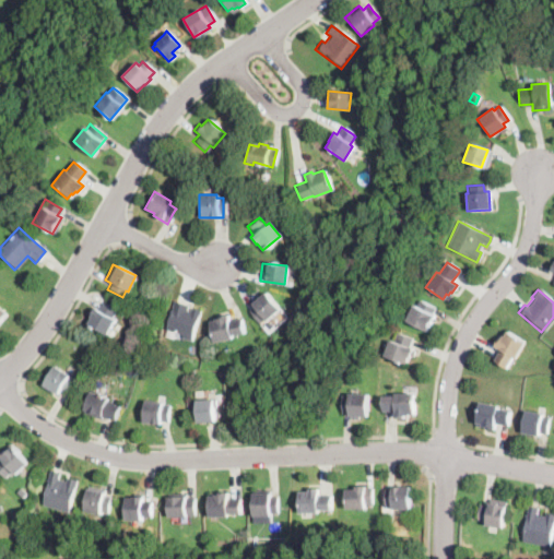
[(269,299),(271,301),(278,310),(264,321),(262,319),(257,323),(246,310),(251,306),(249,304),(263,293),(269,299)]
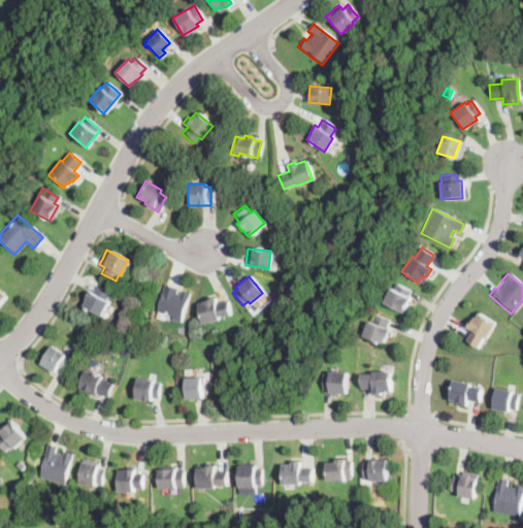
[(175,294),(176,294),(177,290),(187,293),(177,322),(168,319),(169,317),(154,310),(162,284),(174,288),(173,293),(175,294)]
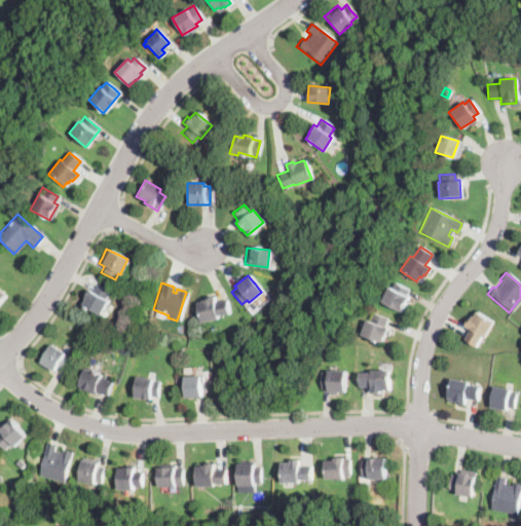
[(395,283),(407,289),(403,296),(407,298),(400,312),(380,302),(388,287),(391,288),(394,283),(395,283)]
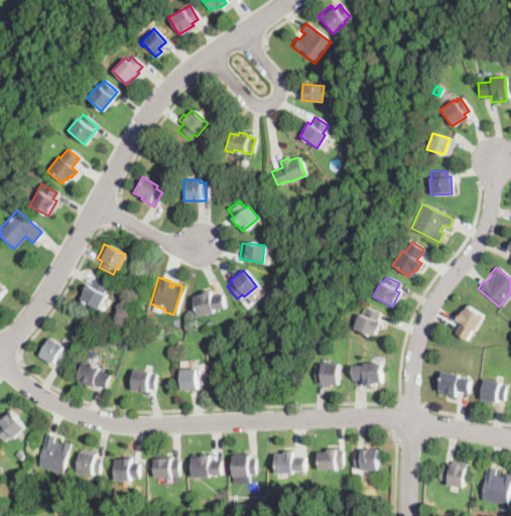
[(105,285),(102,291),(101,293),(105,295),(97,308),(79,298),(85,287),(86,285),(88,286),(93,278),(105,285)]
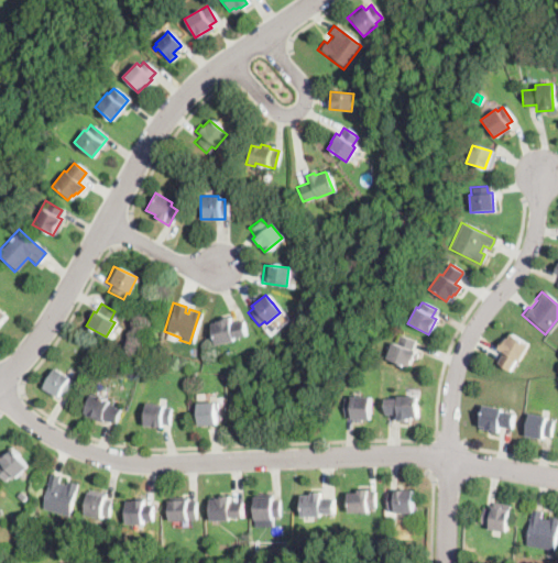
[(229,321),(229,323),(241,320),(243,335),(230,339),(231,341),(212,345),(207,321),(228,318),(229,321)]
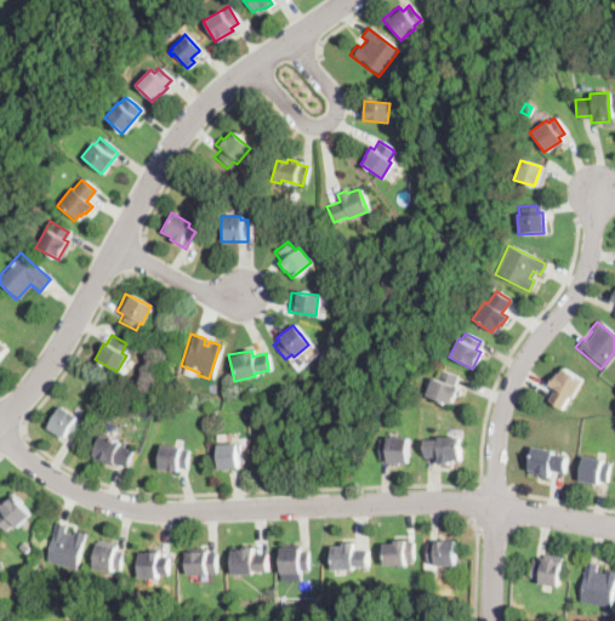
[(570,374),(571,374),(581,380),(570,398),(567,397),(559,410),(545,402),(552,388),(547,386),(556,372),(557,374),(561,368),(570,374)]
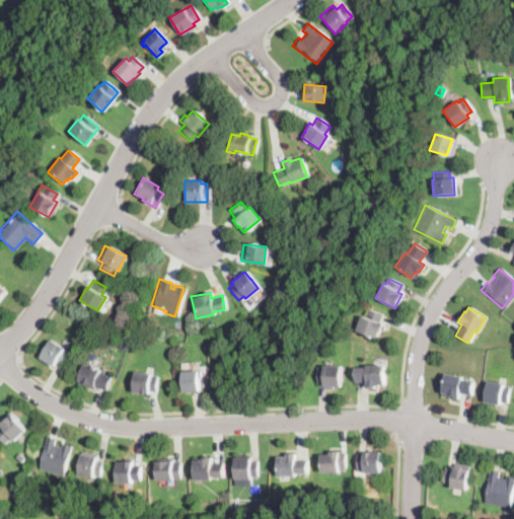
[(379,315),(377,322),(381,323),(378,331),(377,331),(374,339),(355,331),(356,325),(360,316),(364,317),(367,308),(380,313),(379,315)]
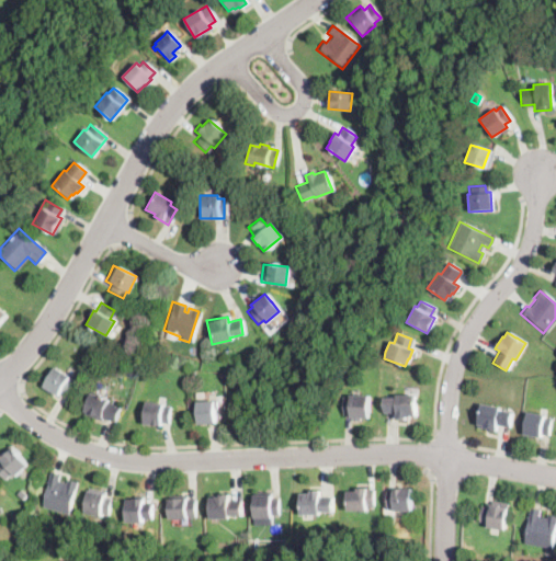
[(67,391),(65,395),(63,397),(57,393),(55,396),(41,387),(53,367),(67,377),(66,379),(71,382),(67,391)]
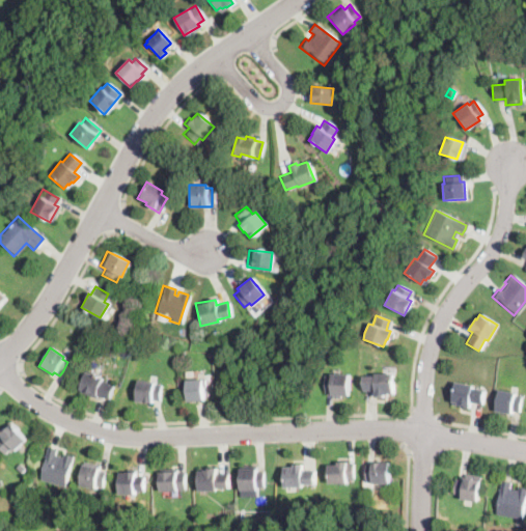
[(108,395),(108,396),(107,399),(94,395),(93,398),(76,392),(82,371),(101,378),(100,381),(111,385),(108,395)]
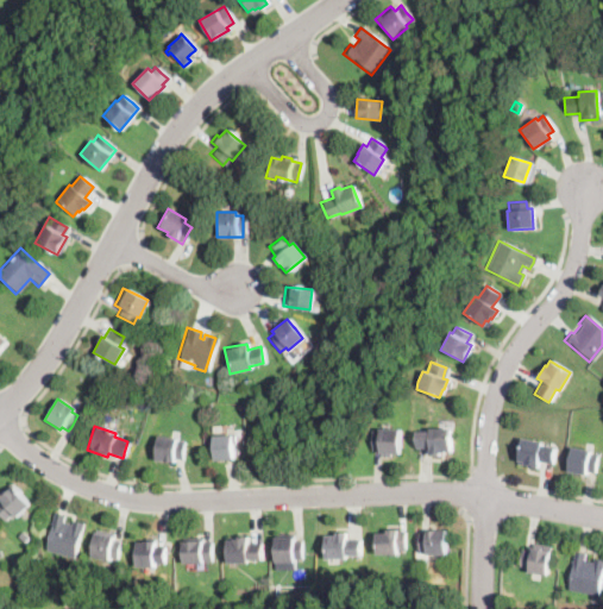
[(448,429),(448,438),(447,452),(441,452),(441,453),(437,453),(437,456),(426,456),(427,450),(413,449),(414,434),(414,432),(426,432),(427,428),(448,429)]
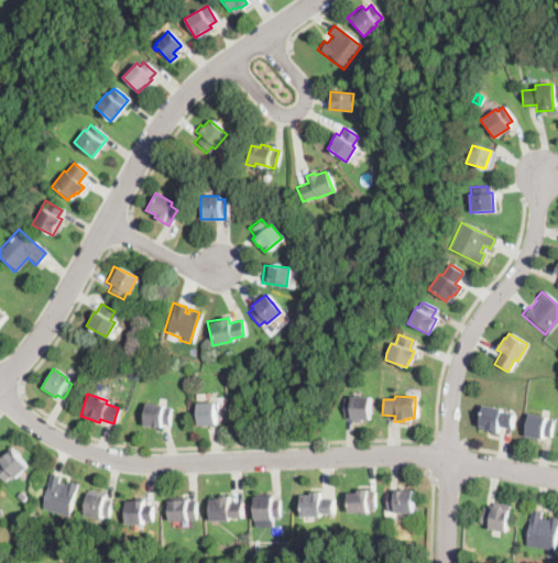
[(367,397),(367,420),(358,420),(358,422),(350,422),(350,419),(348,419),(348,417),(341,417),(341,399),(349,399),(349,397),(367,397)]
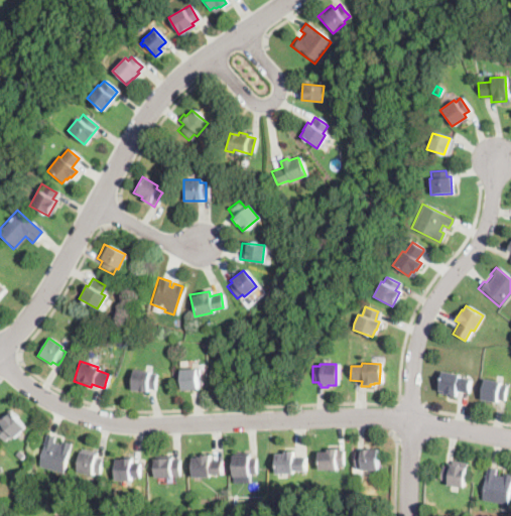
[(179,390),(178,369),(195,368),(196,389),(179,390)]
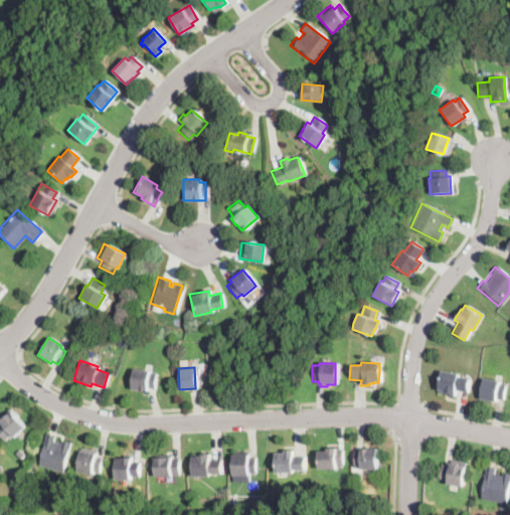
[(152,387),(152,388),(146,388),(145,390),(129,389),(130,388),(132,368),(148,370),(147,373),(154,373),(152,387)]
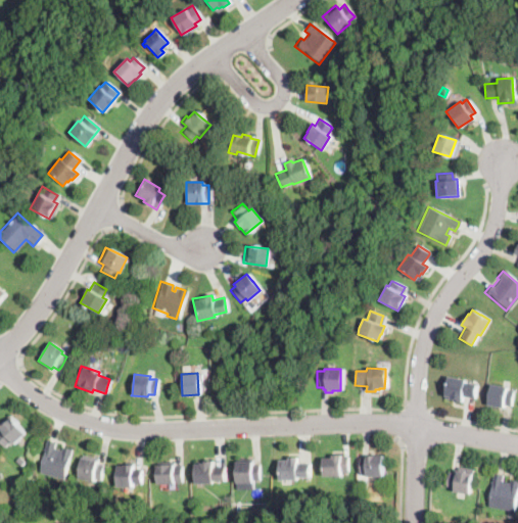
[(473,394),(472,397),(472,398),(462,396),(461,401),(442,398),(445,376),(463,379),(463,382),(475,384),(473,394)]
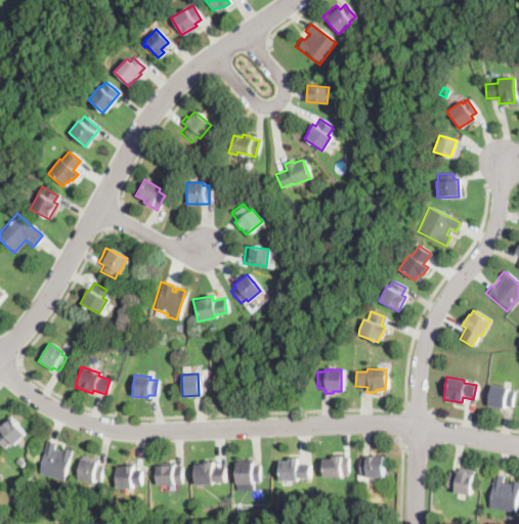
[(510,403),(510,405),(509,406),(503,405),(502,408),(485,405),(489,385),(506,388),(506,390),(512,392),(510,403)]
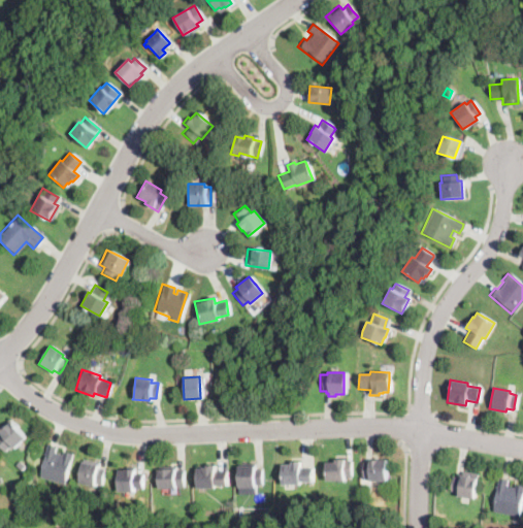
[(14,427),(24,437),(11,449),(9,446),(3,451),(0,448),(0,428),(2,426),(3,427),(9,422),(14,427)]
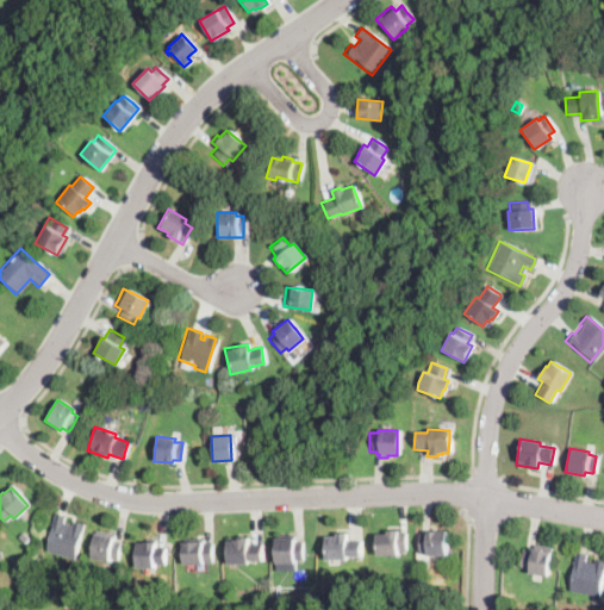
[(67,524),(68,526),(69,521),(81,524),(72,559),(42,552),(51,512),(62,515),(60,523),(67,524)]
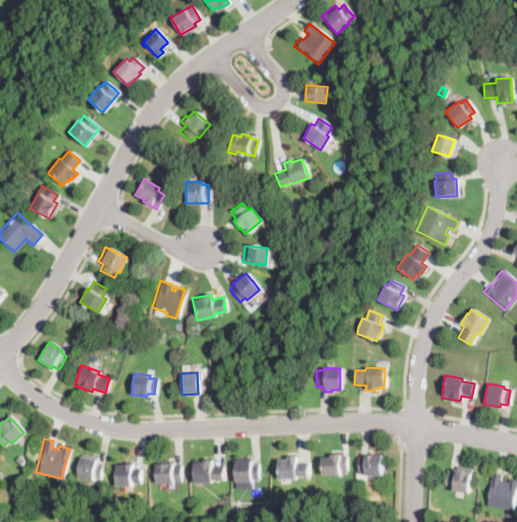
[(21,460),(18,463),(12,458),(16,454),(21,460)]
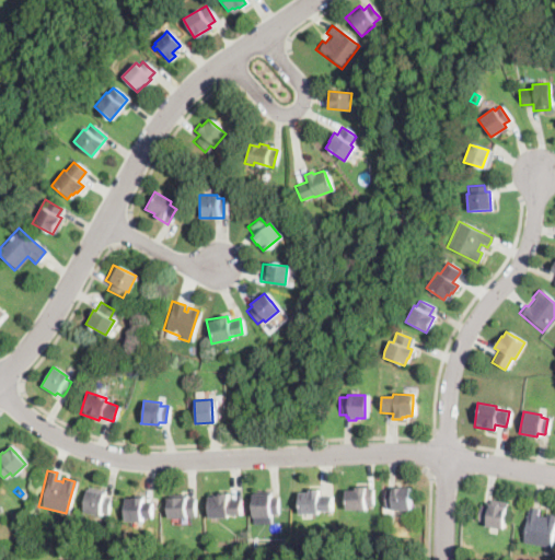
[(362,487),(362,490),(368,490),(368,493),(370,493),(370,506),(361,506),(361,510),(343,510),(343,490),(354,490),(354,487),(362,487)]
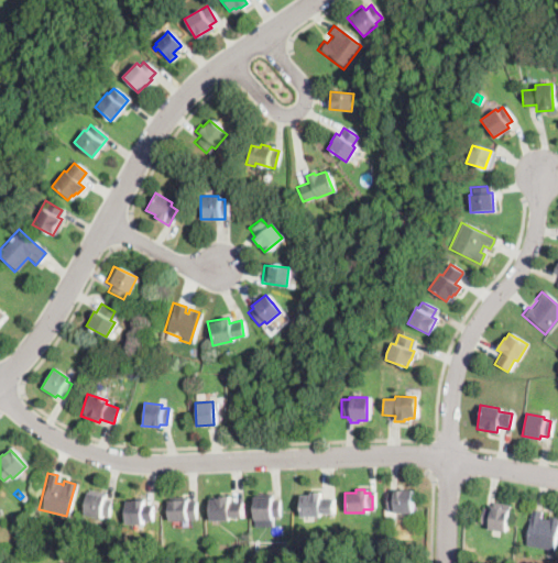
[(409,489),(409,493),(409,512),(392,512),(392,510),(384,510),(384,493),(390,493),(391,489),(409,489)]
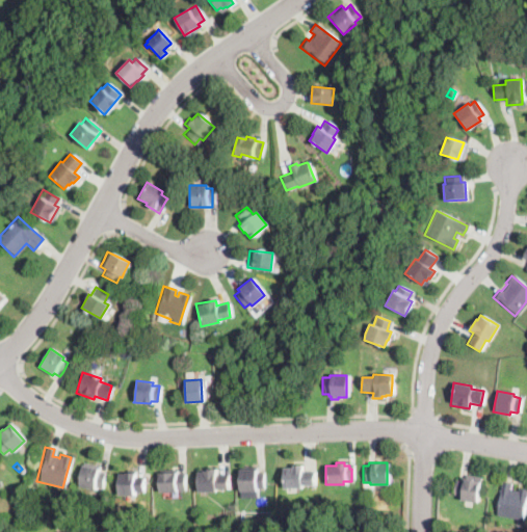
[(299,469),(299,473),(313,473),(313,485),(300,485),(300,488),(282,488),(282,471),(282,468),(291,468),(291,464),(299,464),(299,469)]
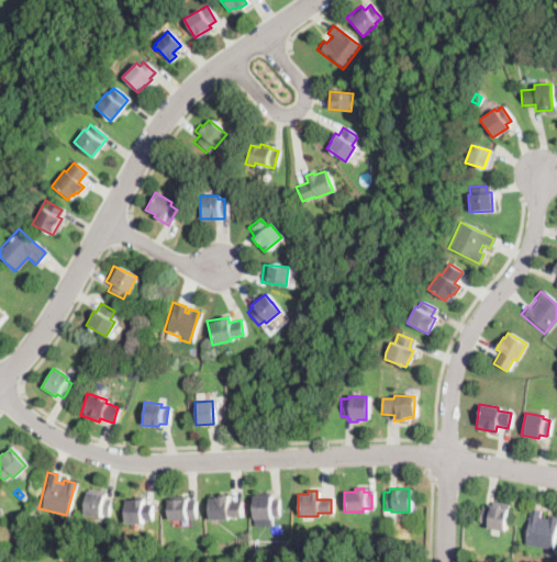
[(107,510),(106,517),(81,514),(84,499),(85,492),(102,494),(102,498),(108,499),(107,510)]
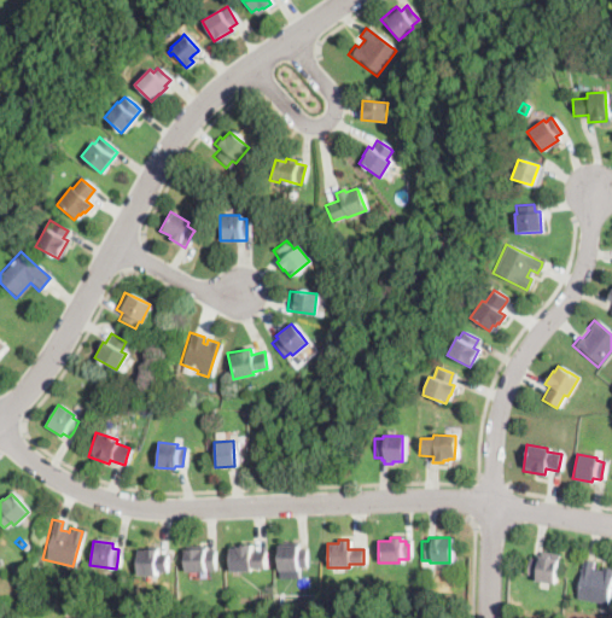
[(249,551),(249,552),(262,552),(263,567),(249,569),(249,571),(227,572),(227,548),(233,548),(233,547),(239,547),(239,544),(248,543),(249,551)]
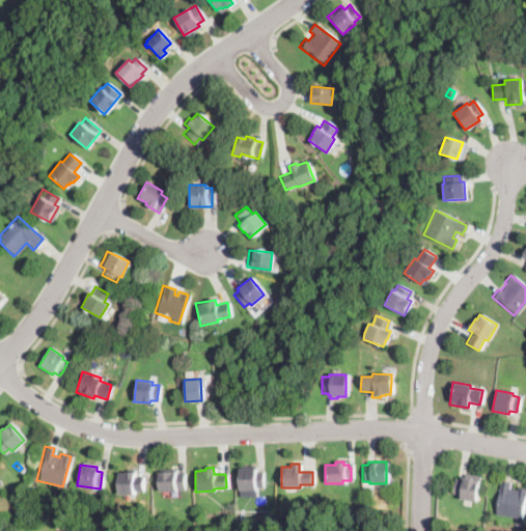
[(261,479),(261,490),(237,490),(238,469),(261,469),(261,479)]
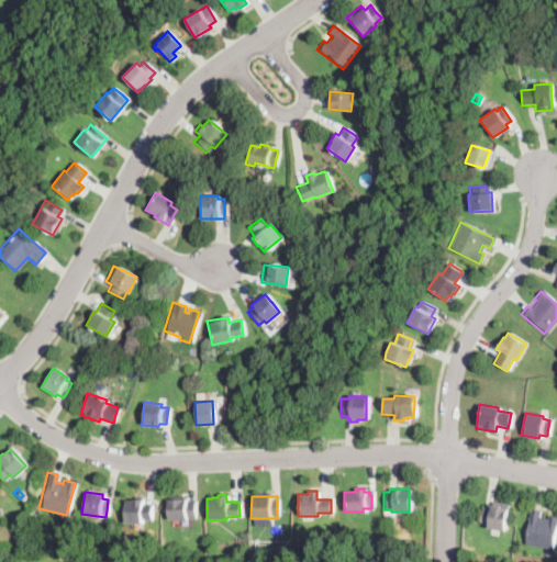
[(141,499),(141,504),(151,504),(149,520),(140,519),(140,524),(122,523),(123,501),(130,501),(130,499),(141,499)]
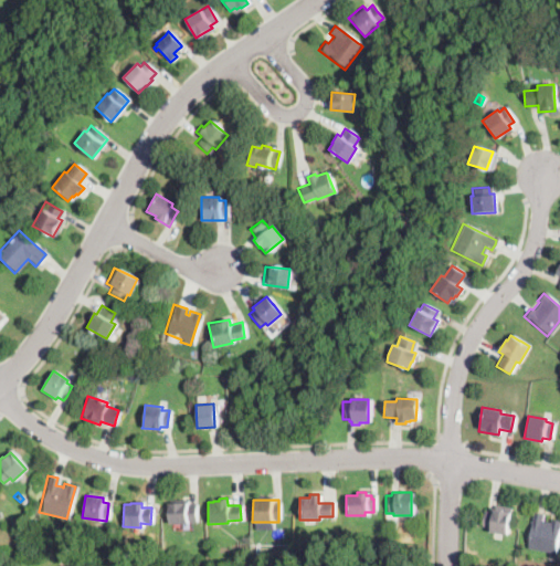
[(188,503),(188,504),(194,504),(194,523),(167,524),(166,503),(188,503)]
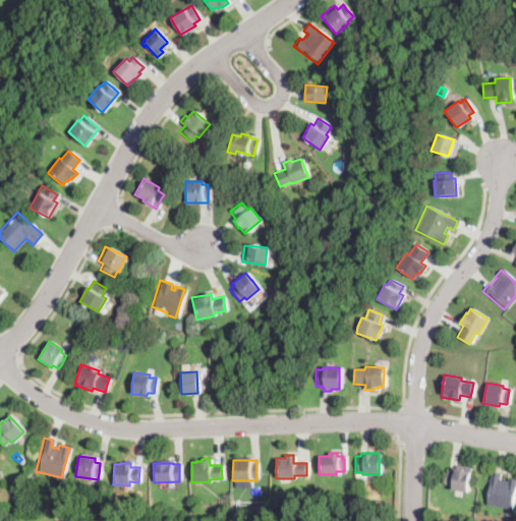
[(469,471),(465,493),(450,489),(450,485),(441,484),(444,470),(452,471),(452,468),(469,471)]
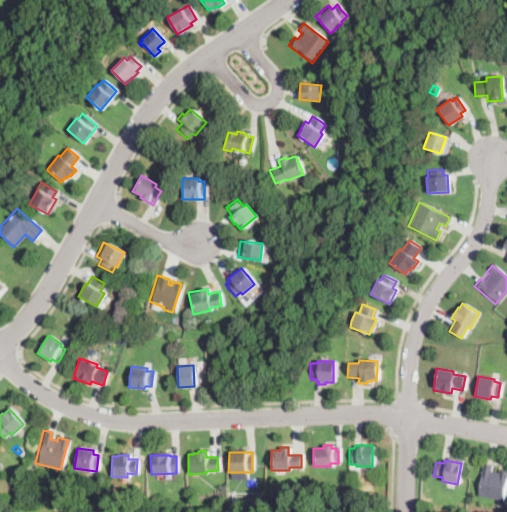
[(496,472),(497,468),(506,470),(500,501),(474,496),(481,463),(490,464),(488,471),(496,472)]
